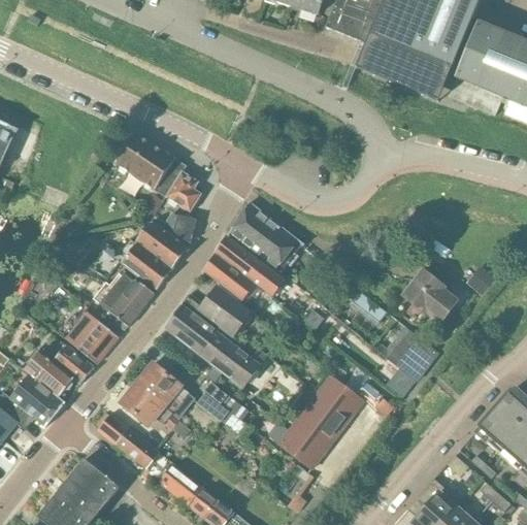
[(292,0),(291,5),(317,13),(321,0),(292,0)]
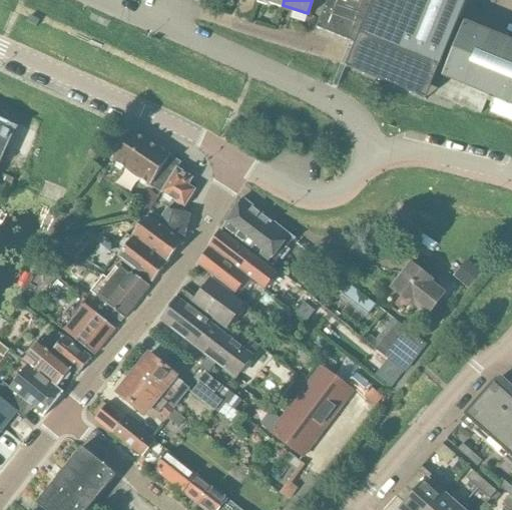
[(326,0),(316,25),(356,41),(346,64),(425,97),(439,64),(465,0),(326,0)]
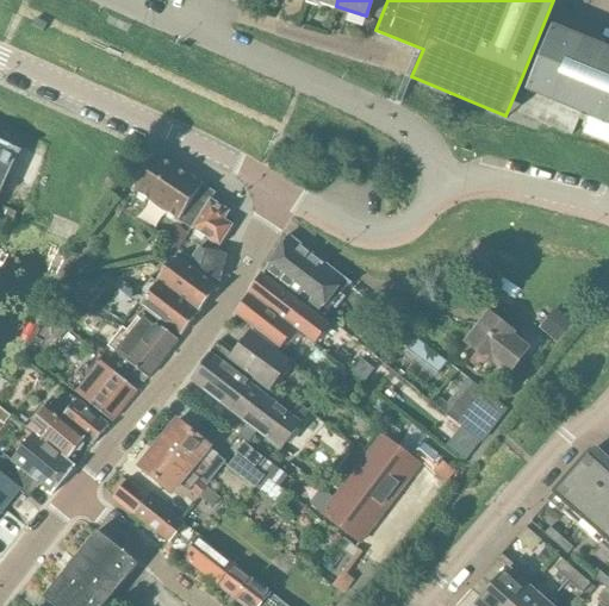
[(35,17),(32,23),(43,27),(45,22),(35,17)]
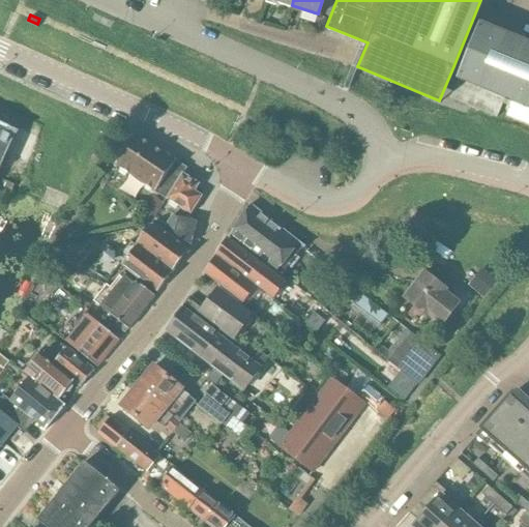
[(508,97),(528,105),(528,41),(479,22),(458,76),(465,79),(480,86),(504,95),(508,97)]
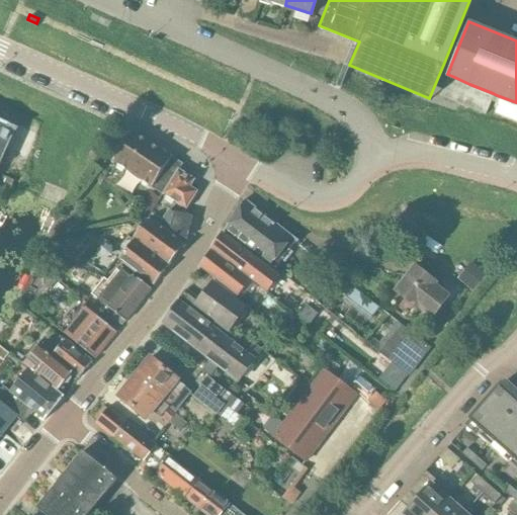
[(439,94),(446,97),(467,106),(484,113),(486,108),(493,93),(469,84),(454,77),(447,74),(439,94)]
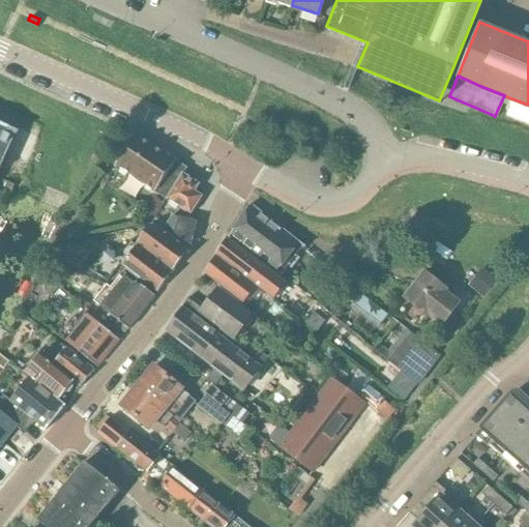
[(528,105),(508,97),(504,107),(528,117),(528,105)]
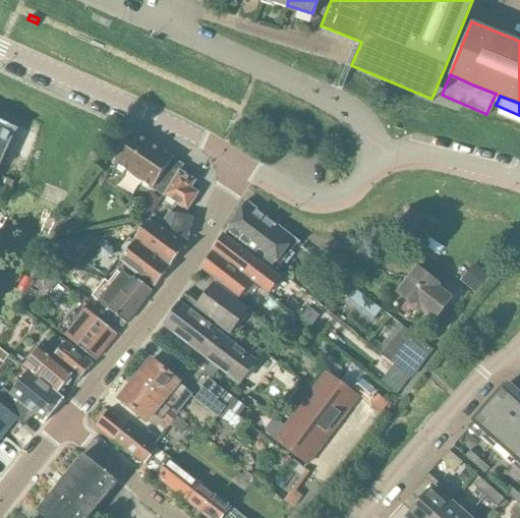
[(0,163),(16,126),(0,118),(0,163)]
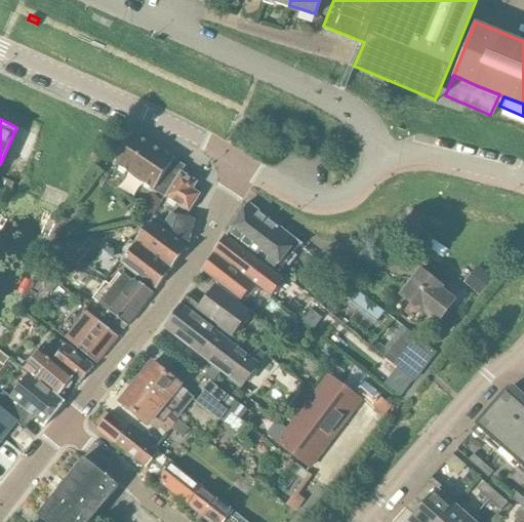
[(124,145),(115,161),(154,188),(164,194),(182,169),(184,165),(153,145),(149,142),(132,131),(124,145)]
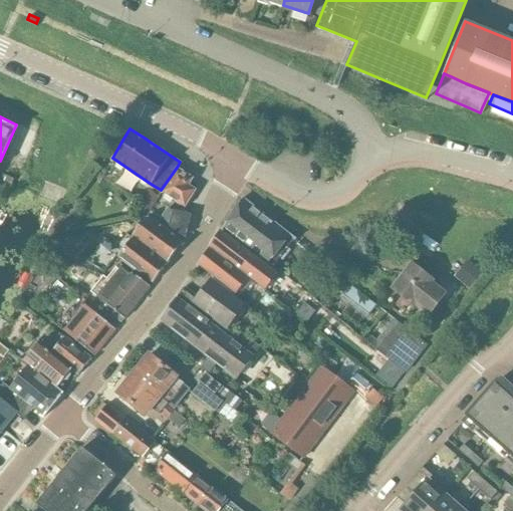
[(178,166),(161,190),(184,206),(185,206),(196,188),(189,184),(194,176),(178,166)]
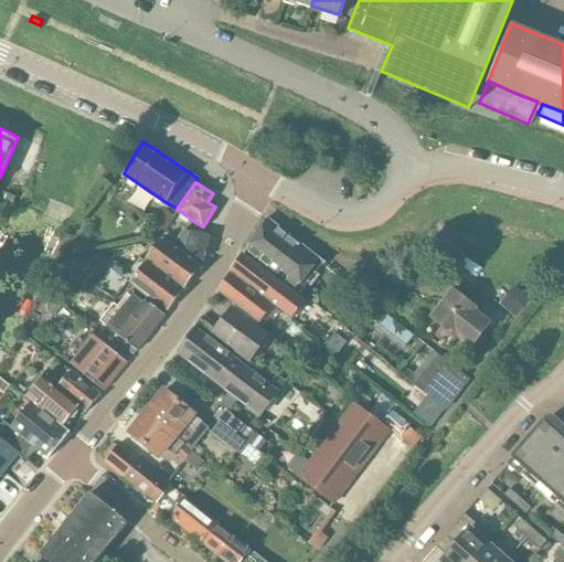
[(162,207),(152,221),(163,229),(174,214),(162,207)]
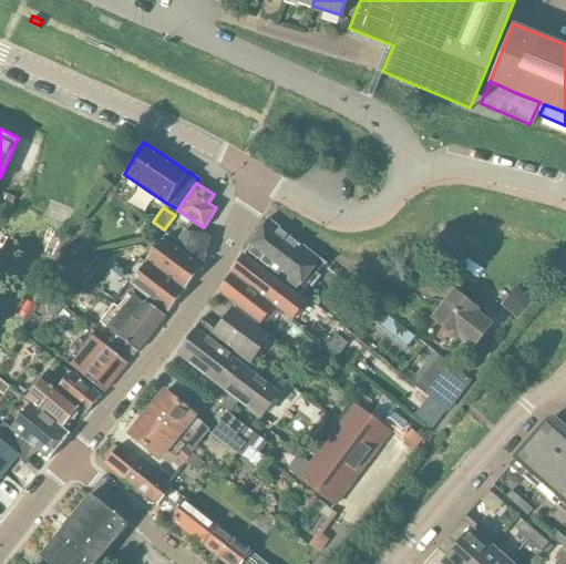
[(300,293),(323,263),(323,262),(267,217),(245,249),(277,275),(281,269),(289,275),(284,282),(295,289),(296,288),(300,293)]
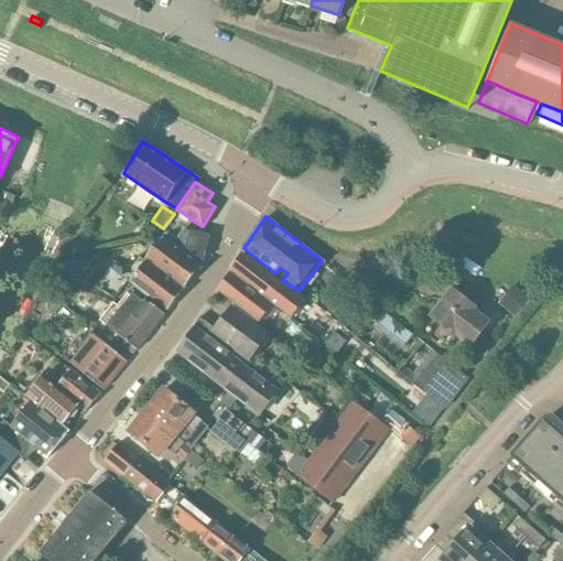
[(204,259),(209,236),(191,232),(184,226),(175,239),(187,247),(204,259)]
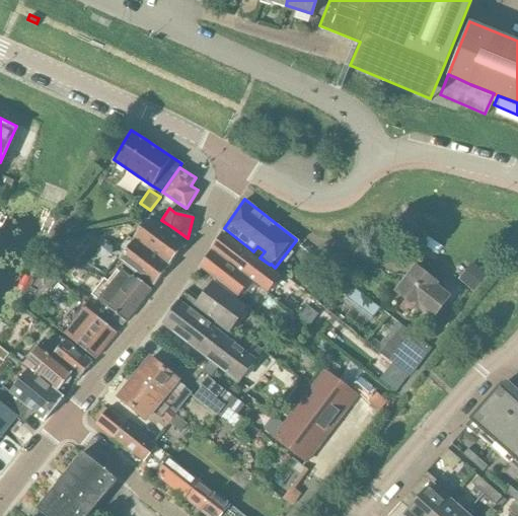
[(155,219),(147,220),(134,237),(169,265),(186,243),(185,242),(155,219)]
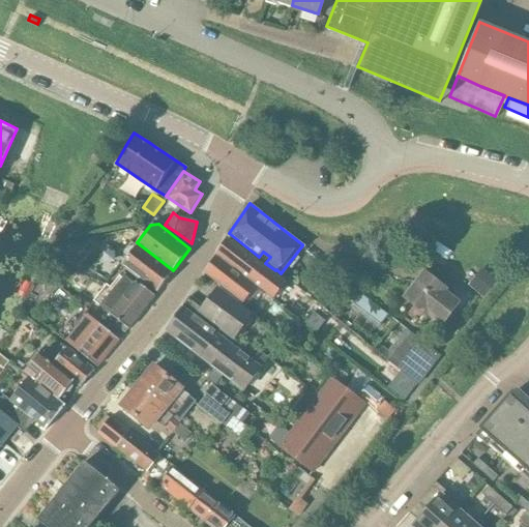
[(271,297),(284,281),(227,236),(216,253),(271,297)]
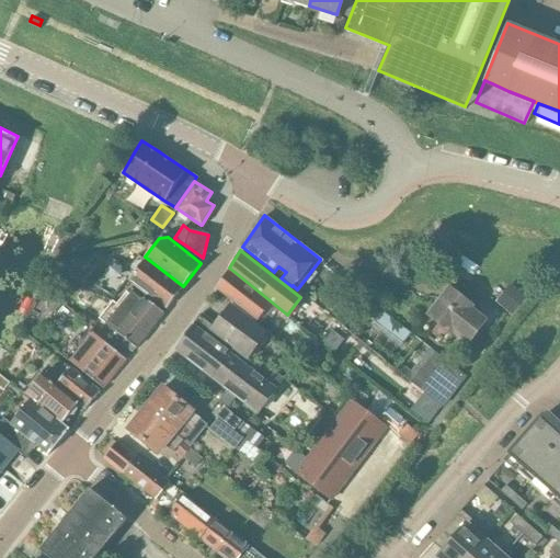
[(114,258),(95,283),(114,296),(128,277),(167,307),(183,286),(145,257),(133,272),(125,266),(114,258)]
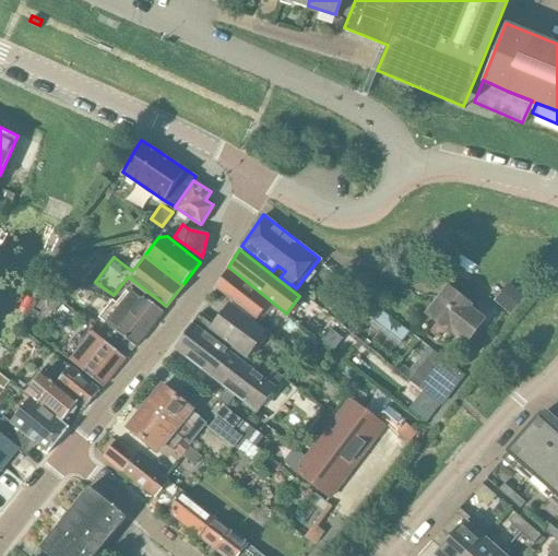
[(268,310),(272,304),(227,269),(216,287),(256,317),(263,307),(268,310)]
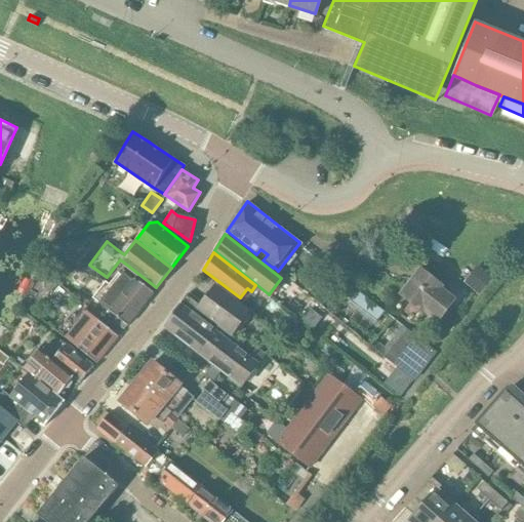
[(492,276),(477,264),(462,281),(479,293),(492,276)]
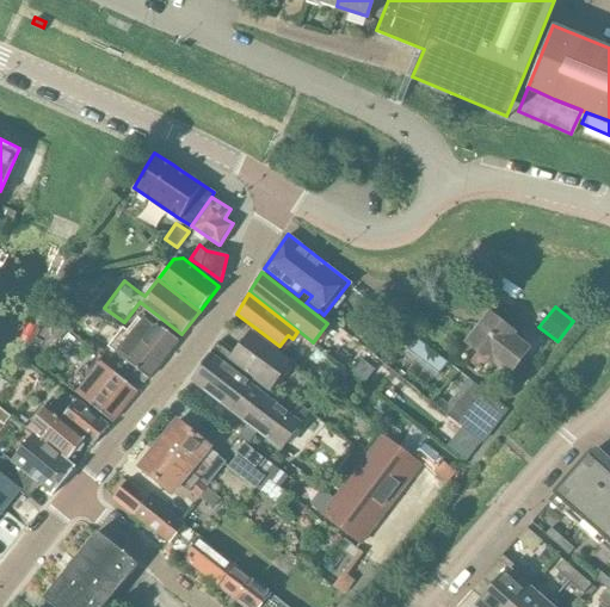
[(510,371),(530,346),(513,332),(515,330),(490,310),(467,340),(492,359),(493,358),(510,371)]
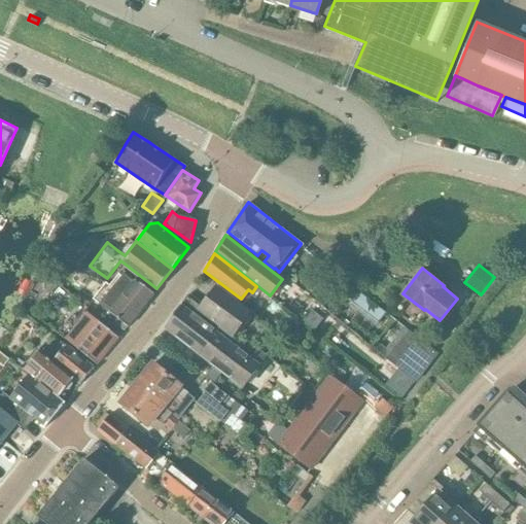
[(117,273),(109,283),(106,281),(93,298),(116,317),(113,321),(124,329),(140,309),(153,292),(135,278),(133,280),(123,273),(120,275),(117,273)]
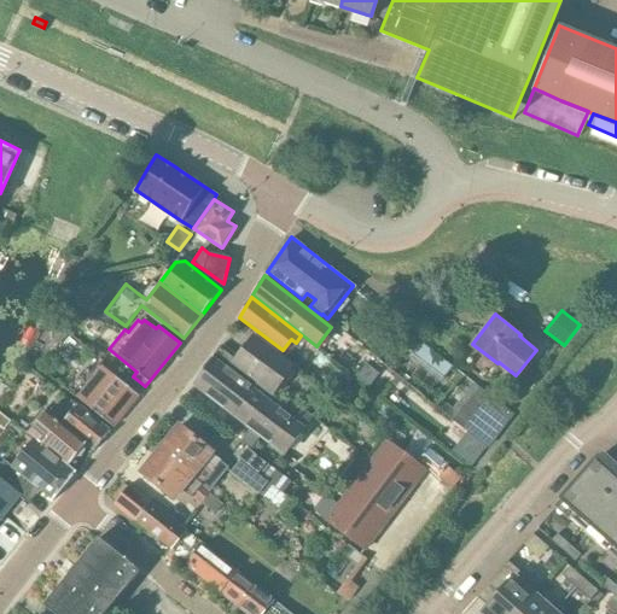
[(220,345),(213,355),(228,368),(233,363),(272,393),(294,363),(254,333),(236,356),(236,357),(220,345)]
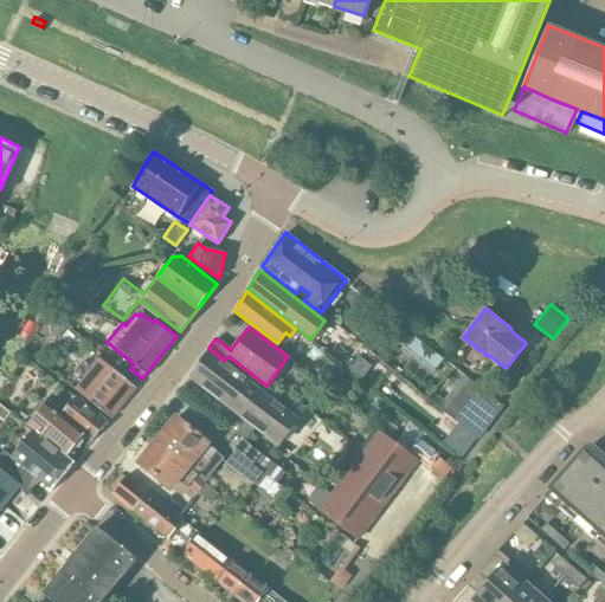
[(411,335),(401,348),(432,369),(441,356),(411,335)]
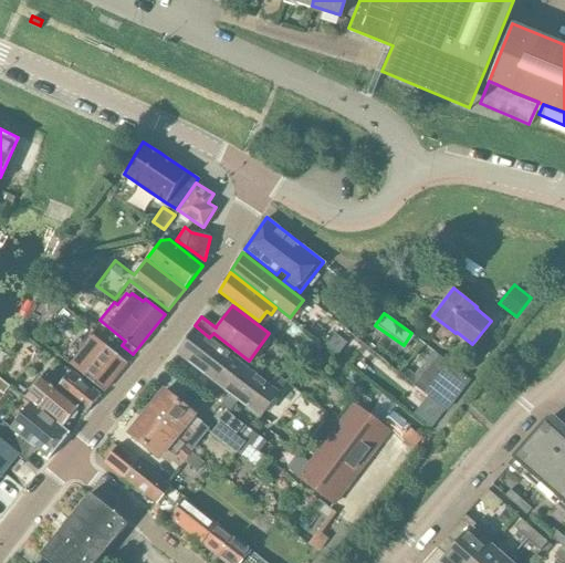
[(195,325),(177,348),(230,391),(238,397),(239,397),(260,414),(278,389),(284,381),(285,379),(265,365),(264,363),(257,373),(209,337),(195,325)]
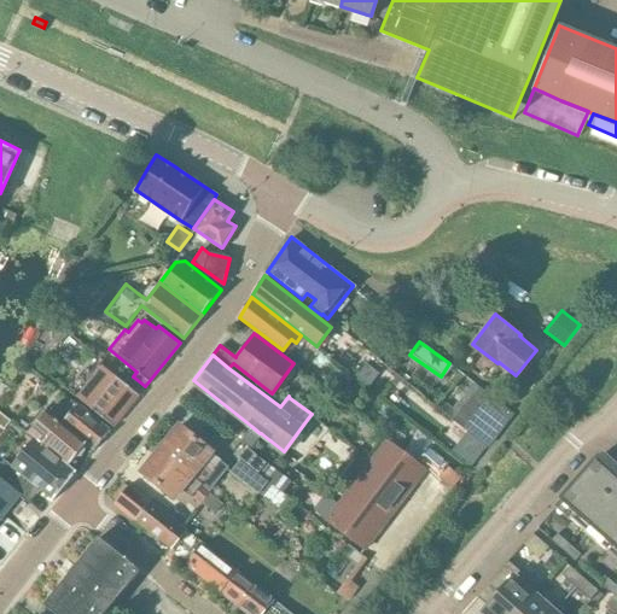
[(376,358),(368,368),(382,378),(384,380),(391,370),(376,358)]
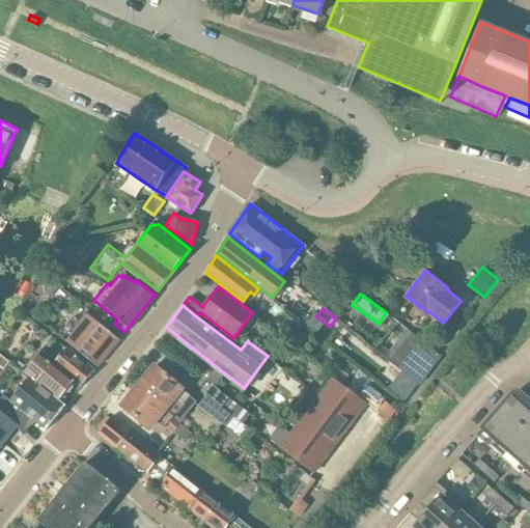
[(98,365),(119,338),(88,314),(67,341),(98,365)]
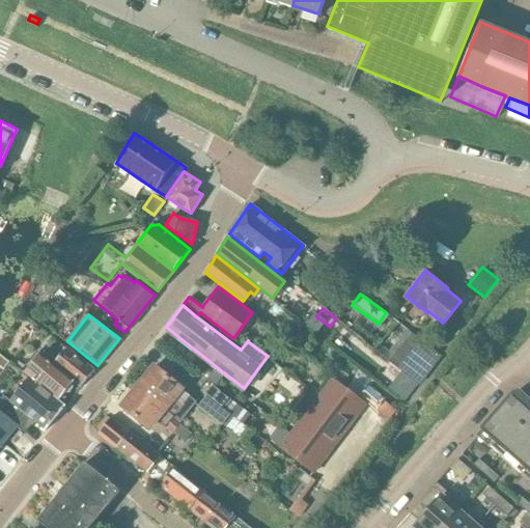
[(410,330),(387,358),(416,381),(418,383),(441,354),(440,353),(436,350),(410,330)]
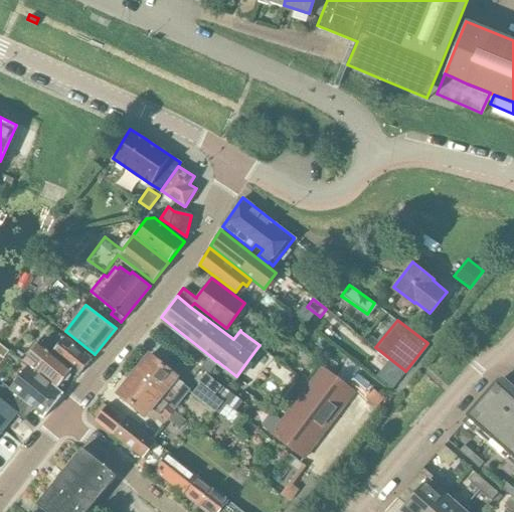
[(52,351),(51,352),(71,369),(77,374),(91,358),(65,336),(52,351)]
